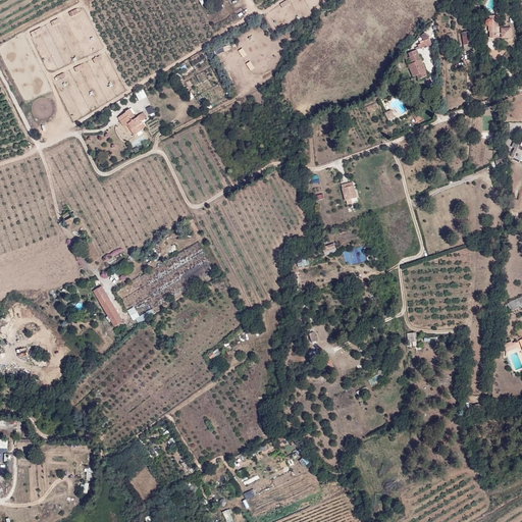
[(500,15),(497,15),(497,19),(491,19),(488,19),(487,20),(486,22),(486,24),(487,24),(488,25),(491,25),(491,32),(490,32),(490,39),(498,38),(497,28),(499,27),(499,18),(500,18),(500,15)]
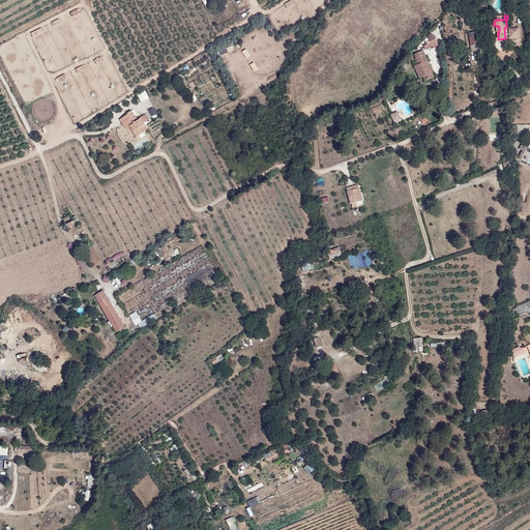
[(42,28),(32,32),(34,37),(45,32),(42,28)]
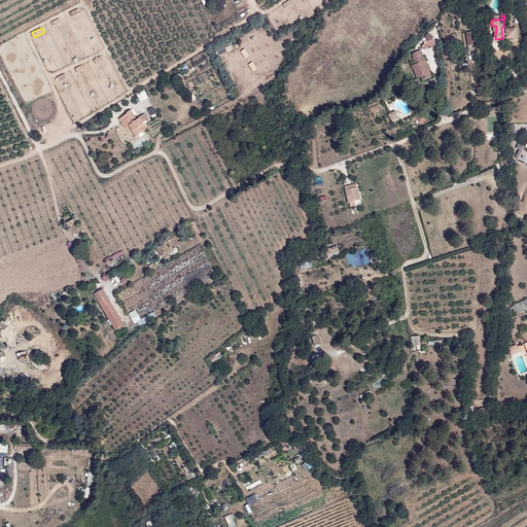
[(517,38),(517,28),(505,28),(506,39),(517,38)]
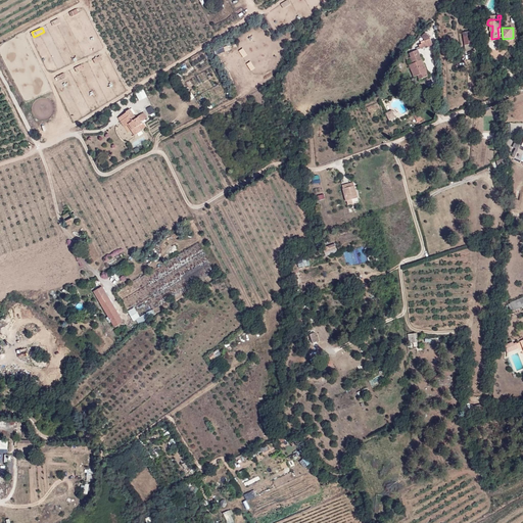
[(428,32),(422,35),(425,41),(419,44),(422,49),(434,44),(428,32)]
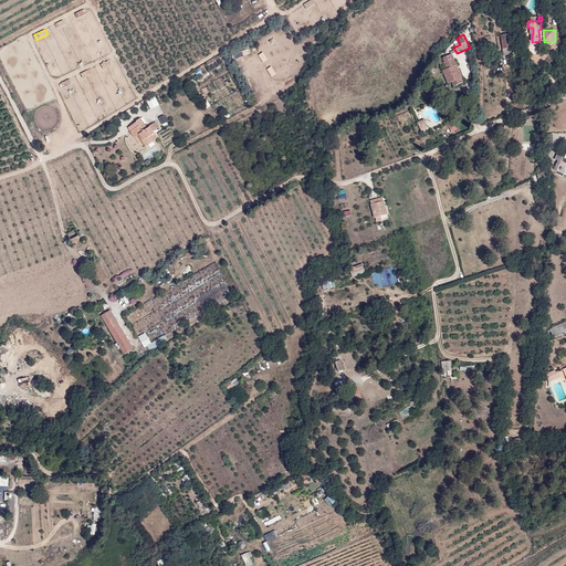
[(510,38),(502,39),(503,49),(511,48),(510,38)]
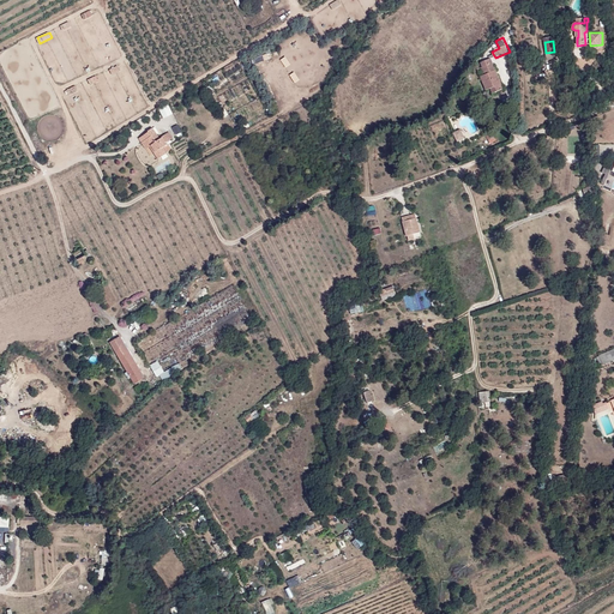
[(493,64),(482,68),(485,74),(480,77),(486,90),(489,89),(492,94),(504,89),(493,64)]
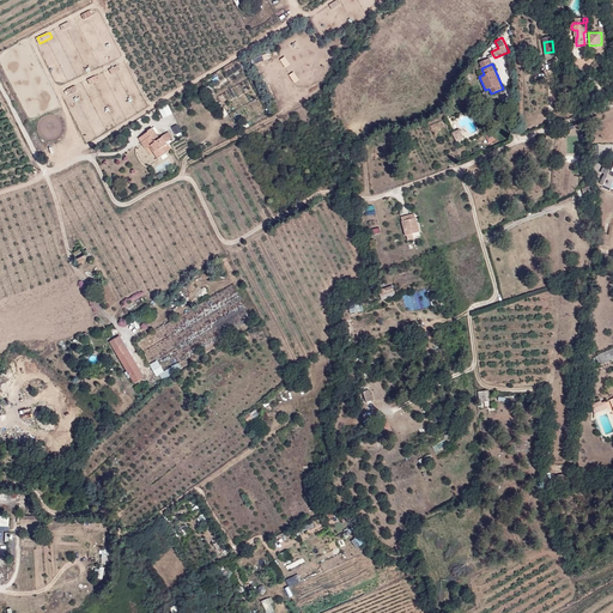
[(158,159),(171,150),(165,143),(173,138),(169,132),(162,137),(163,138),(161,139),(152,128),(147,131),(149,132),(139,139),(146,149),(150,146),(158,159)]
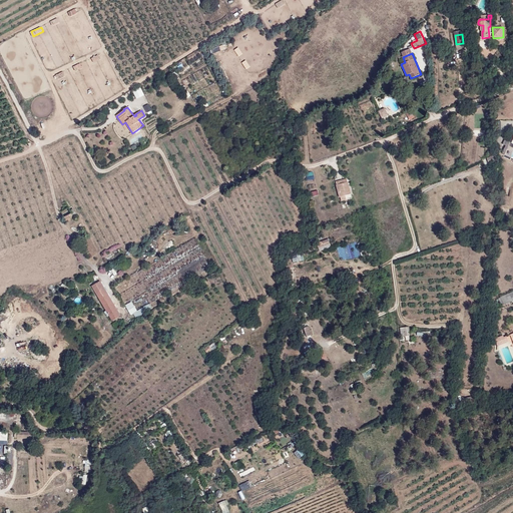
[(389,116),(385,108),(379,111),(383,119),(389,116)]
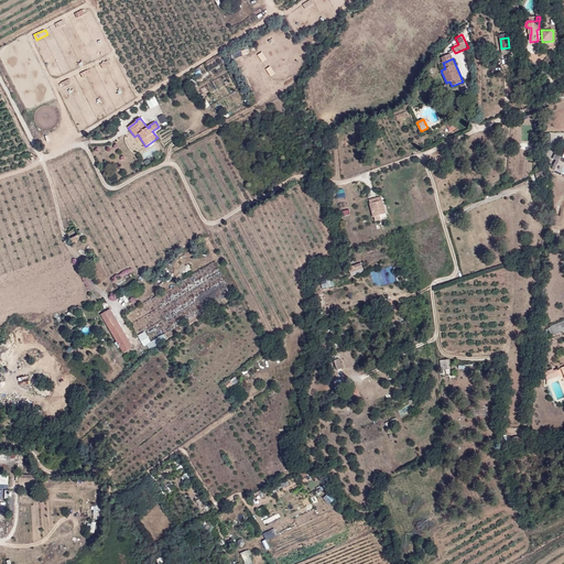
[(540,180),(549,176),(549,175),(545,170),(538,173),(540,180)]
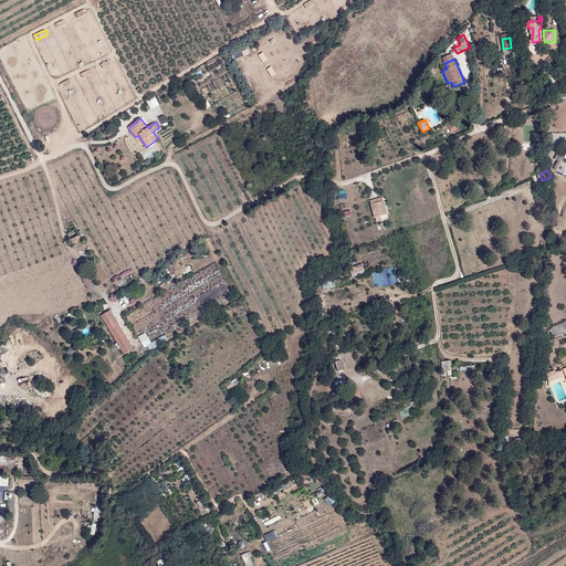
[(375,217),(378,217),(380,216),(387,215),(383,197),(370,200),(375,217)]
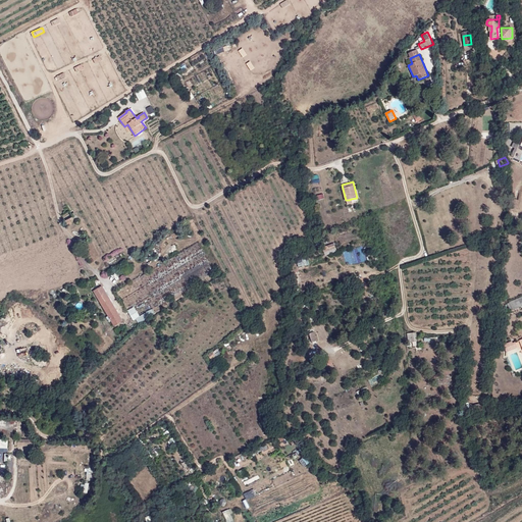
[(72,222),(79,218),(75,213),(72,215),(69,211),(62,215),(68,225),(72,223),(72,222)]
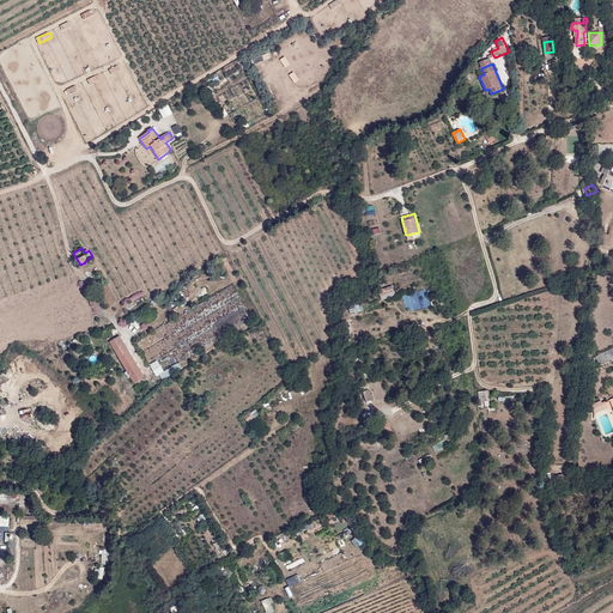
[(393,285),(381,290),(383,296),(394,291),(393,285)]
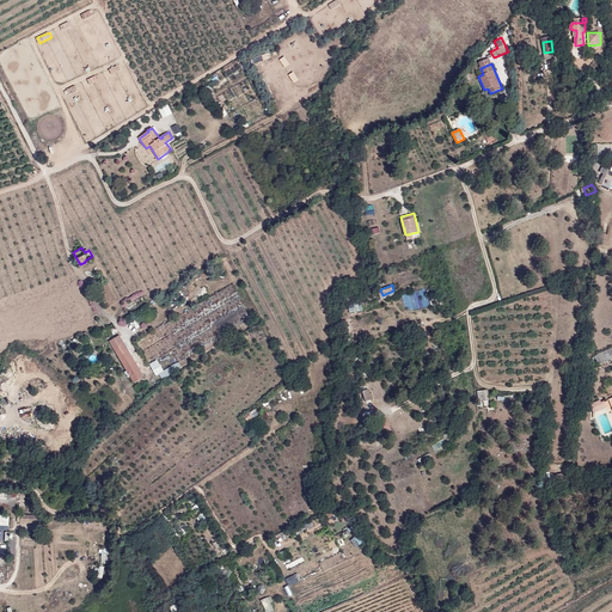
[(134,383),(145,377),(120,335),(109,341),(134,383)]
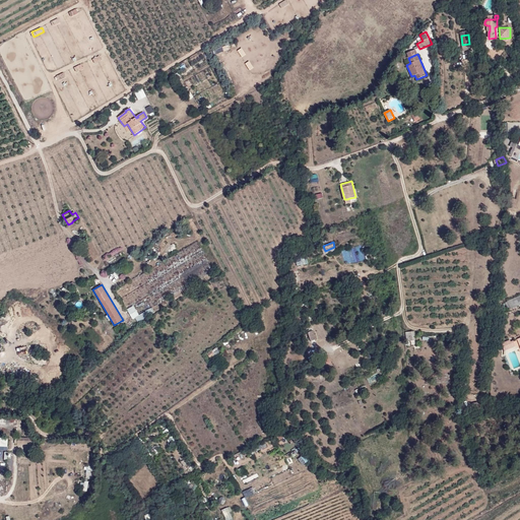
[(519,296),(508,302),(511,309),(519,304),(519,296)]
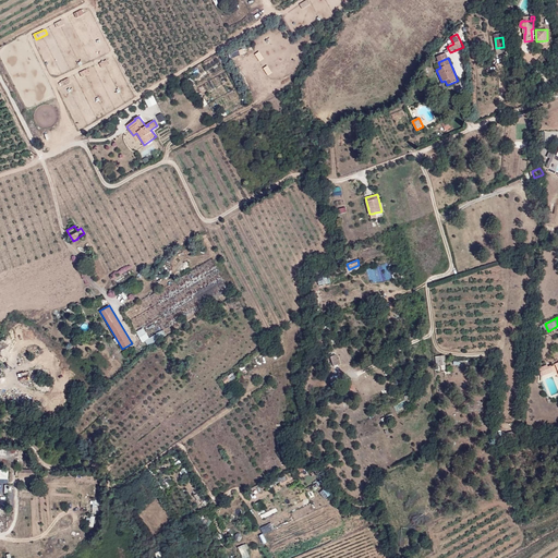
[(337,354),(331,356),(335,366),(340,364),(337,354)]
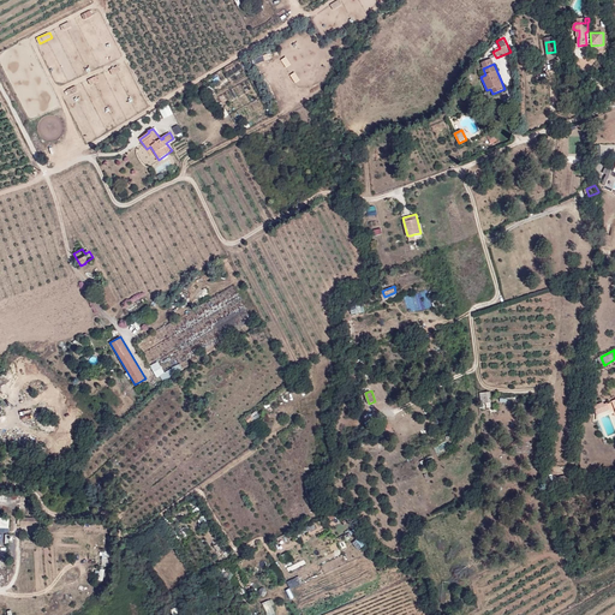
[(484,393),(481,393),(482,404),(491,402),(490,396),(484,398),(484,393)]
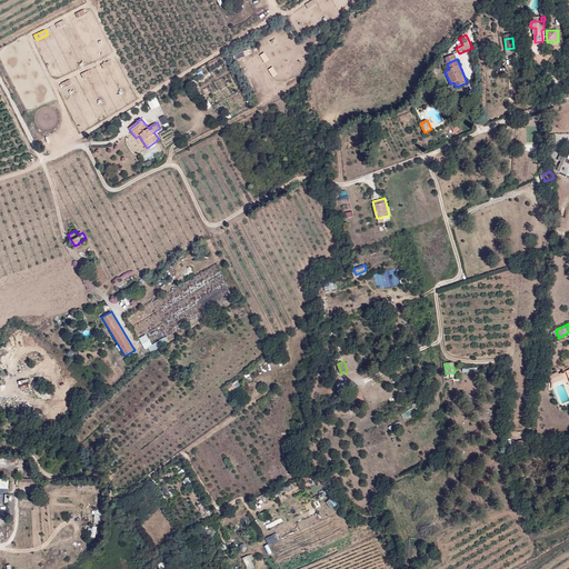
[(558,371),(549,376),(551,382),(563,378),(561,372),(559,373),(558,371)]
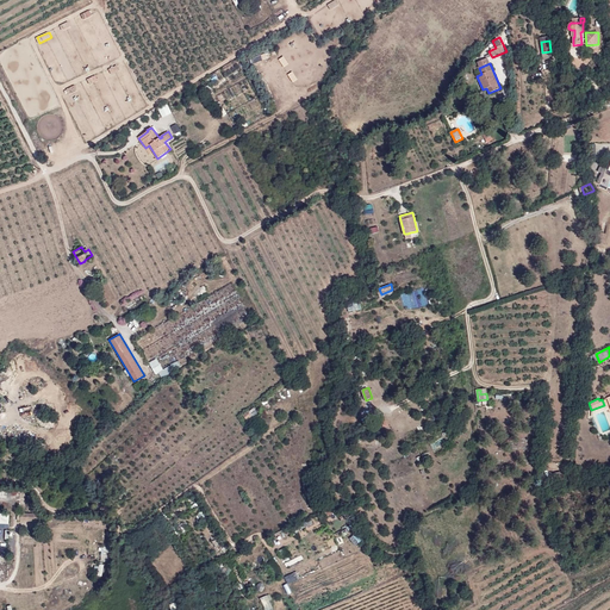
[(298,572),(286,576),(288,584),(300,580),(298,572)]
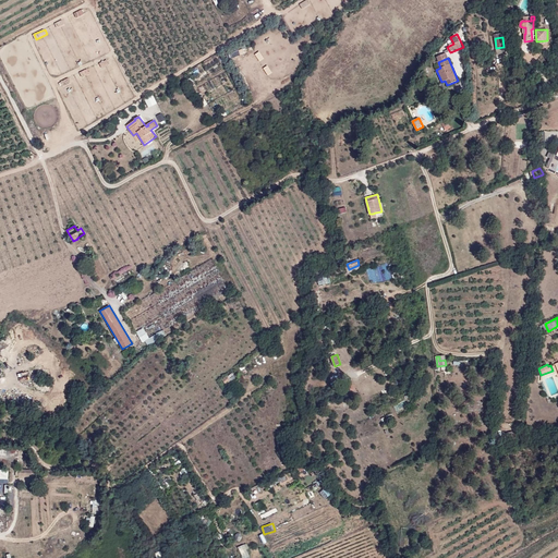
[(247,549),(250,548),(246,543),(238,548),(244,557),(250,557),(252,557),(247,549)]
